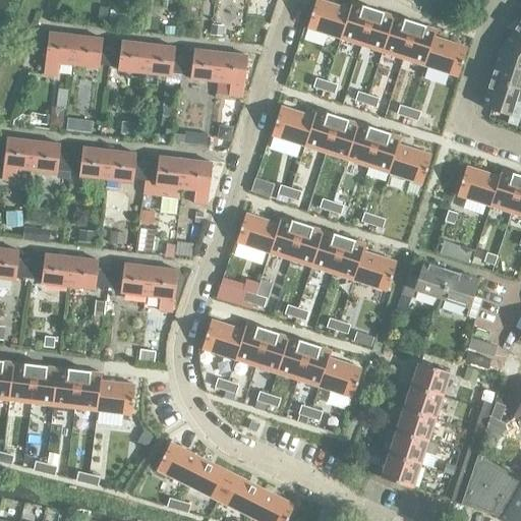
[(319,0),(315,0),(306,29),(340,40),(350,10),(349,10),(319,0)]
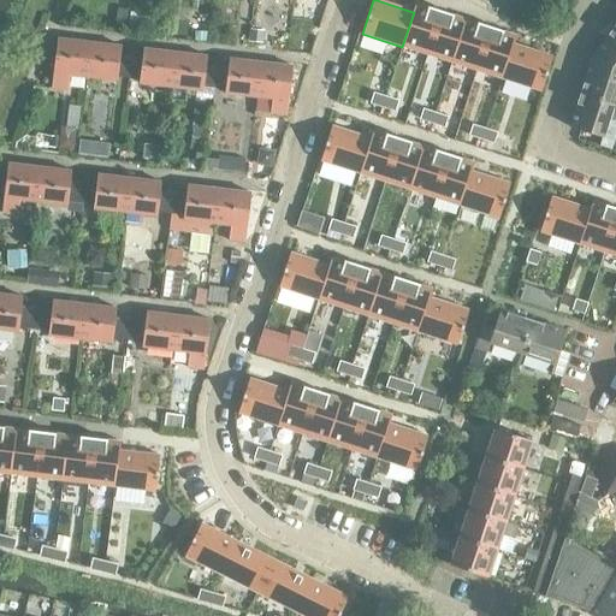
[(414,12),(402,47),(427,55),(440,12),(415,4),(413,12),(414,12)]
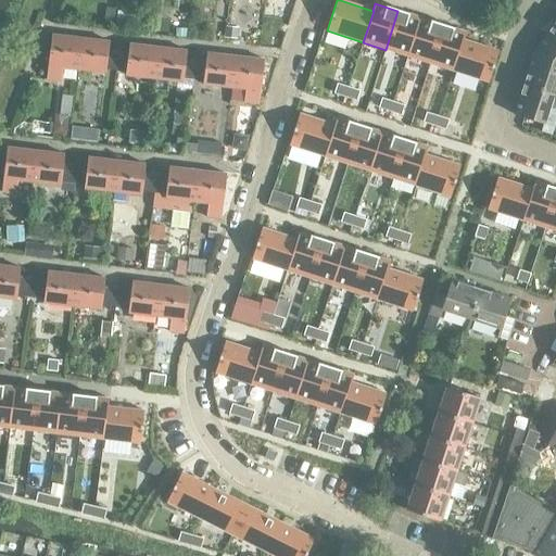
[(106,8),(103,28),(113,29),(116,9),(106,8)]
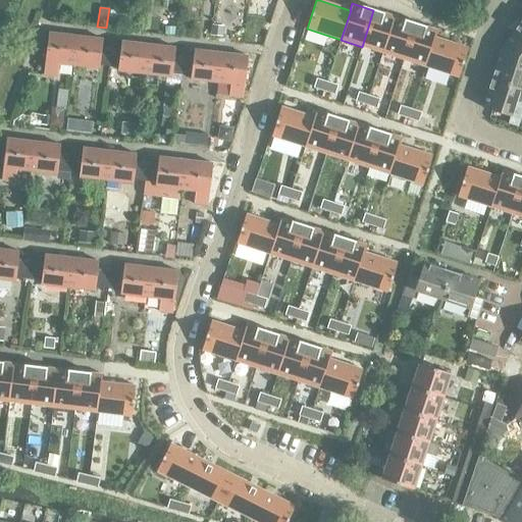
[(110,10),(109,28),(131,30),(133,12),(110,10)]
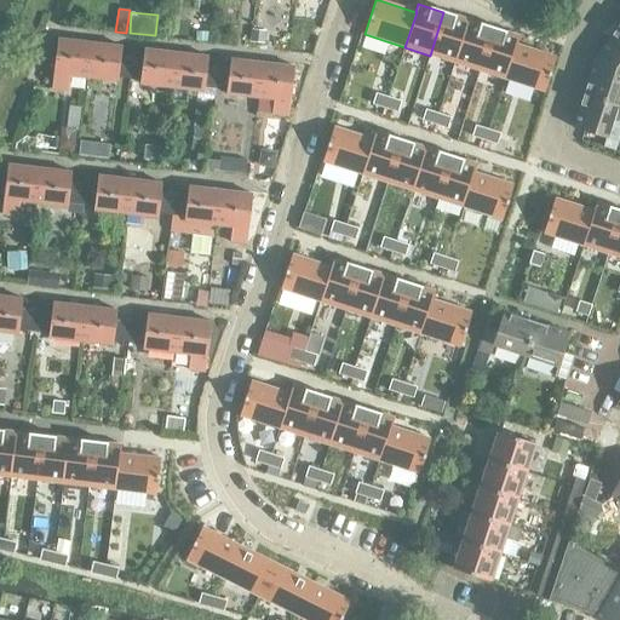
[(443,12),(430,56),(454,63),(469,19),(443,12)]
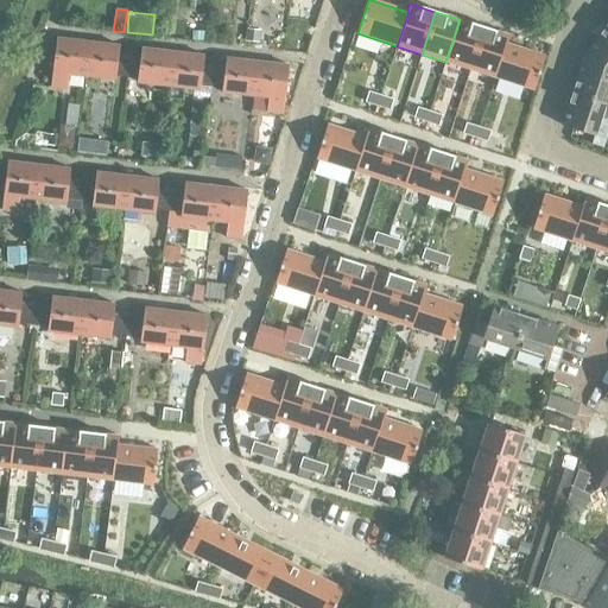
[(460,19),(445,62),(470,70),(485,27),(460,19)]
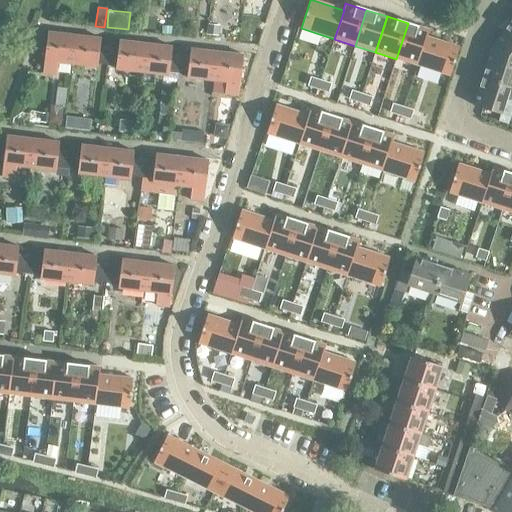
[(511,21),(511,22),(492,48),(511,57),(511,21)]
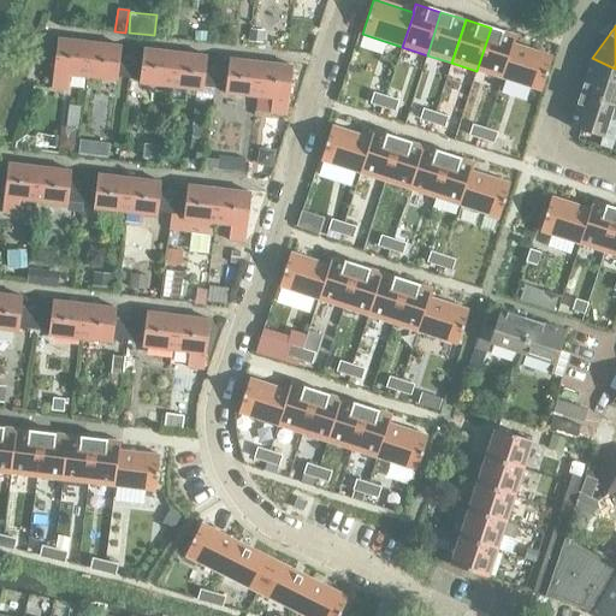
[(491,28),(477,71),(502,80),(513,45),(514,45),(516,36),(491,28)]
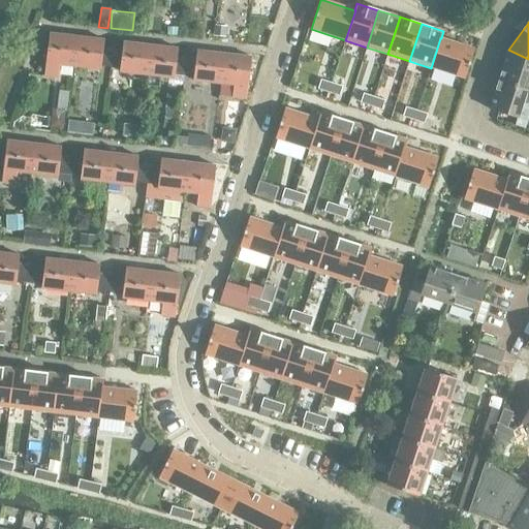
[(215,25),(214,35),(226,37),(227,26),(215,25)]
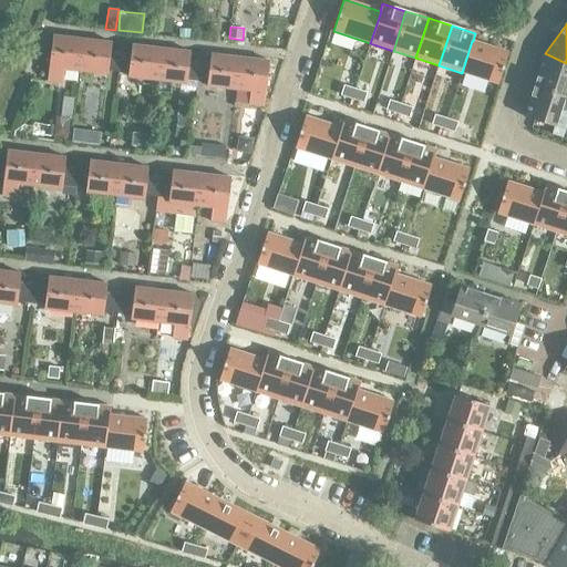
[(79,71),(83,40),(54,37),(49,81),(62,83),(63,70),(79,71)]
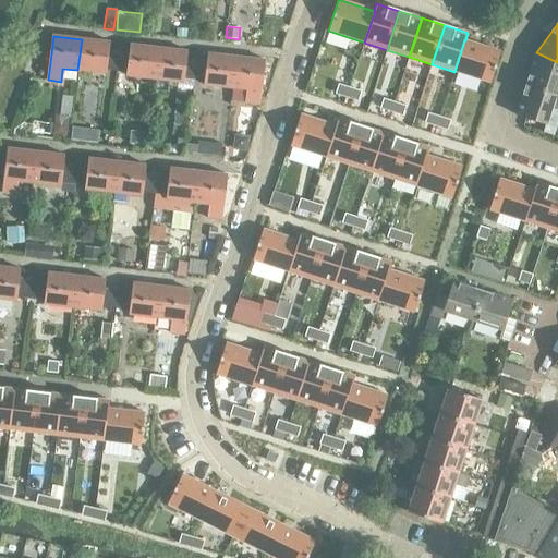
[(110,43),(82,39),(77,70),(106,73),(106,70),(117,71),(119,51),(109,50),(110,43)]
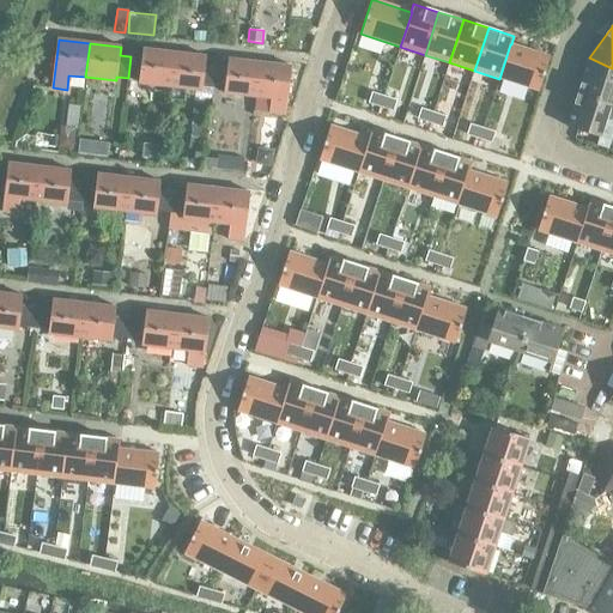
[(510,44),(499,79),(539,91),(550,56),(511,44),(510,44)]
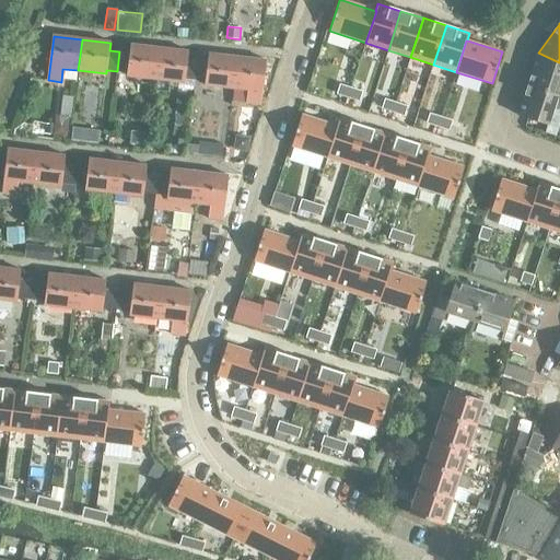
[(155,79),(160,49),(131,46),(130,53),(119,51),(117,71),(128,72),(127,76),(155,79)]
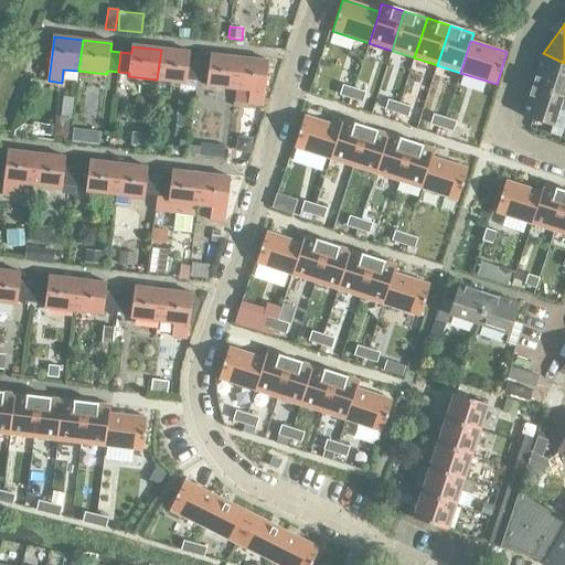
[(190,53),(161,50),(157,80),(185,83),(187,80),(196,82),(200,61),(189,60),(190,53)]
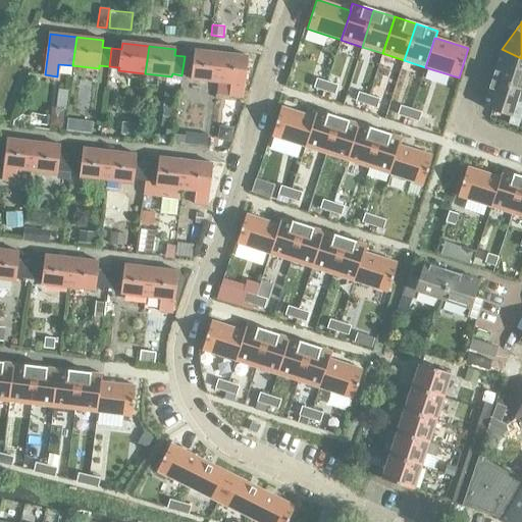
[(521,58),(502,49),(491,81),(521,90),(521,58)]
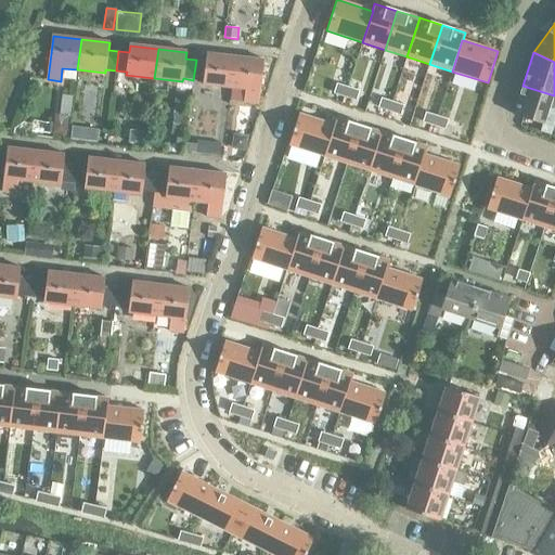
[(232,88),(235,57),(207,54),(206,61),(196,60),(193,80),(204,81),(204,85),(232,88)]
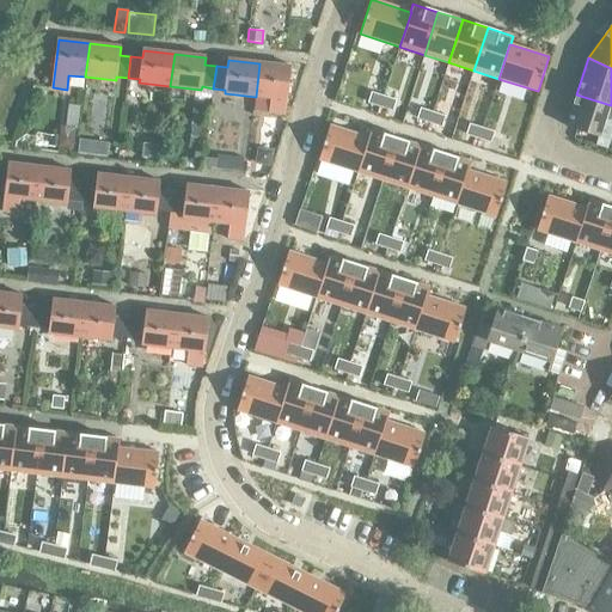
[(289,67),(259,63),(256,97),(273,98),(270,114),(285,115),(289,67)]
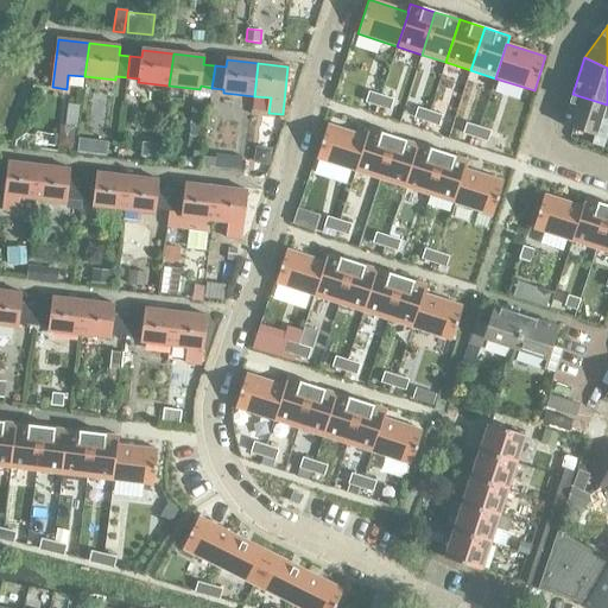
[(368,93),(366,102),(378,106),(381,96),(368,93)]
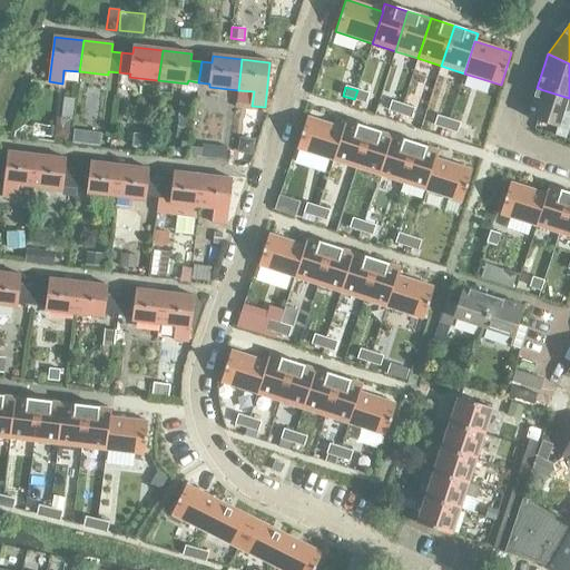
[(568,131),(569,125),(569,98),(537,88),(527,118),(568,131)]
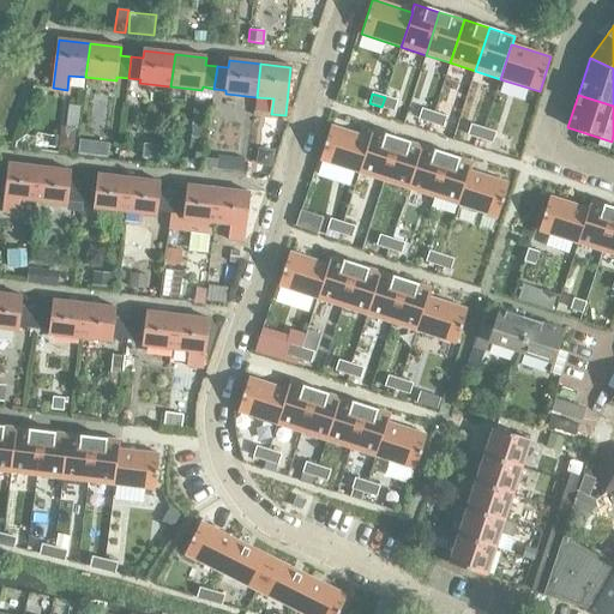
[(385,97),(381,107),(393,110),(397,101),(385,97)]
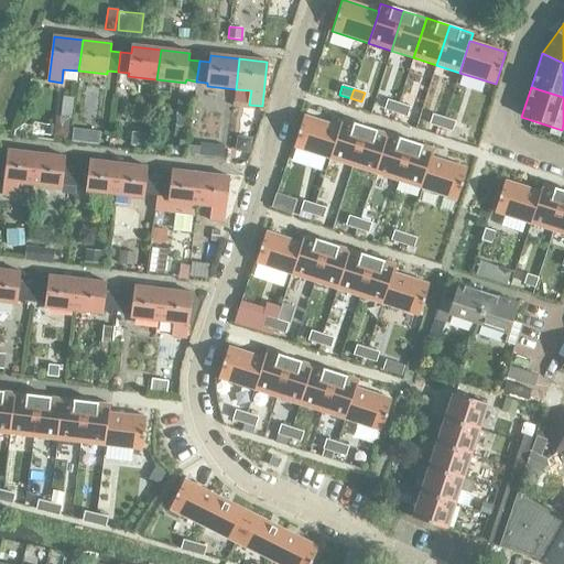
[(388,100),(384,109),(396,114),(399,104),(388,100)]
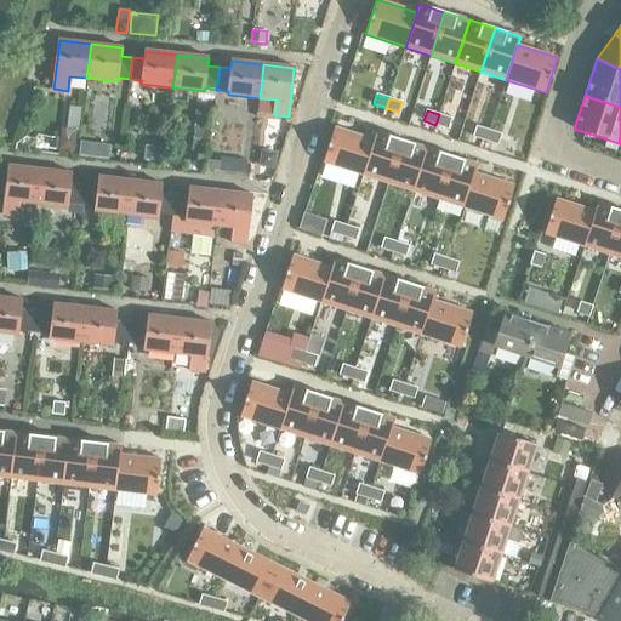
[(439,114),(436,125),(449,129),(451,119),(439,114)]
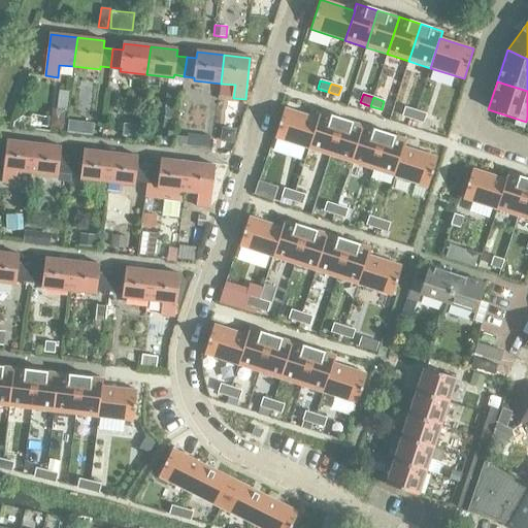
[(405,107),(402,116),(413,120),(416,111),(405,107)]
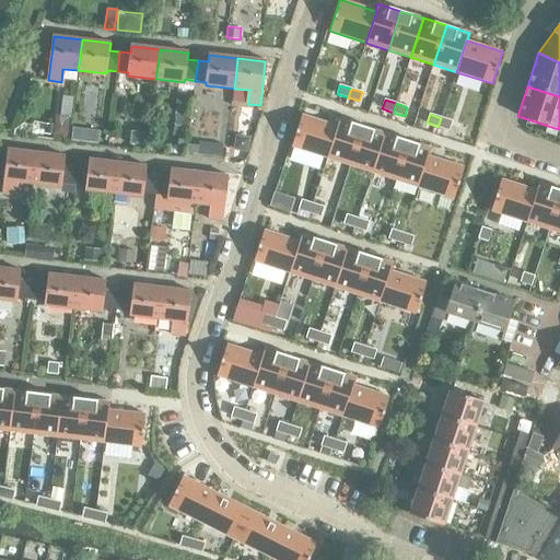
[(56,115),(53,136),(68,137),(70,117),(56,115)]
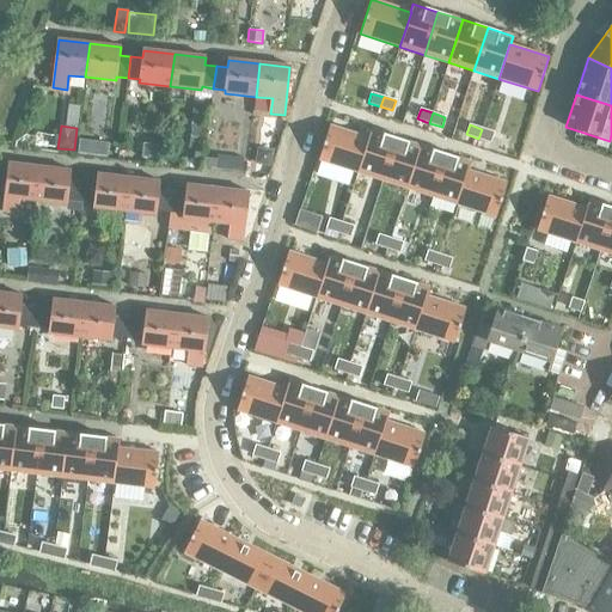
[(330,126),(318,160),(357,173),(369,138),(368,138),(330,126)]
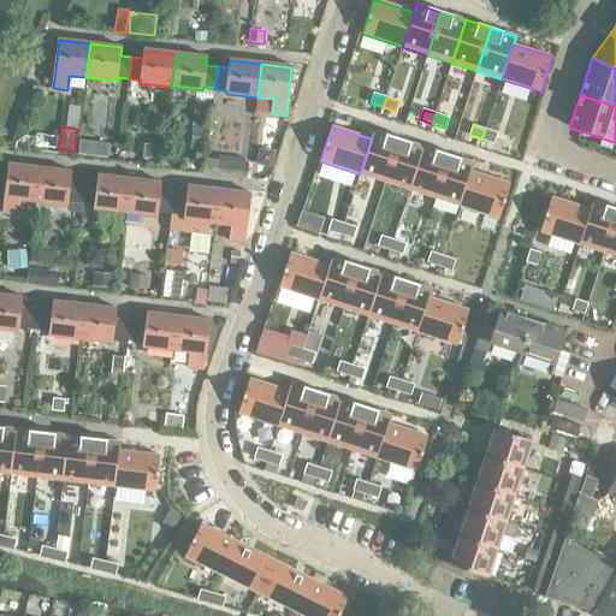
[(372,138),(360,175),(385,182),(398,138),(373,130),(371,138),(372,138)]
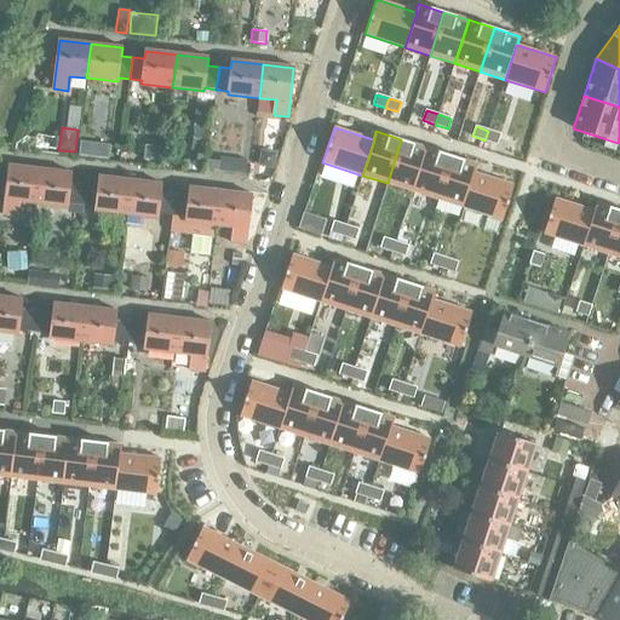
[(488,131),(484,141),(498,144),(500,135),(488,131)]
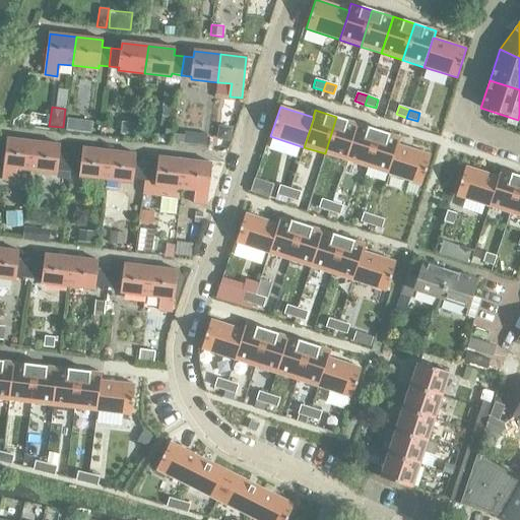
[(161,115),(160,126),(169,127),(171,116),(161,115)]
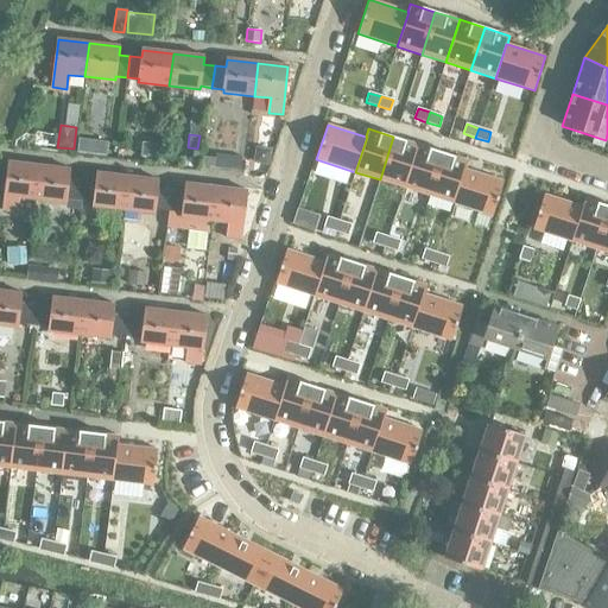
[(393,137),(380,179),(404,188),(418,145),(393,137)]
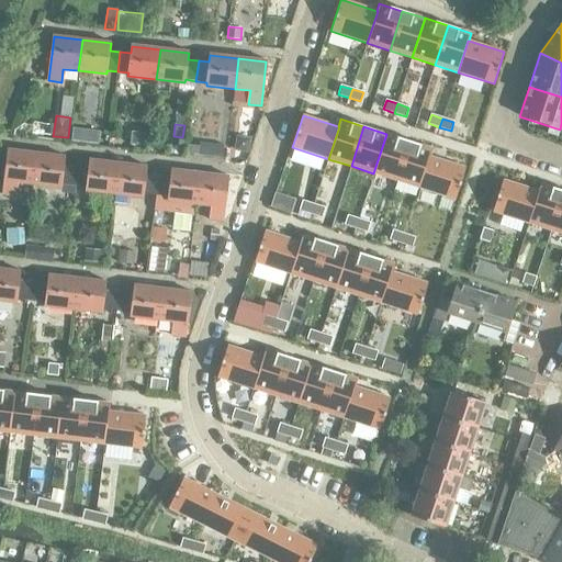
[(72,127),(71,141),(99,144),(100,131),(72,127)]
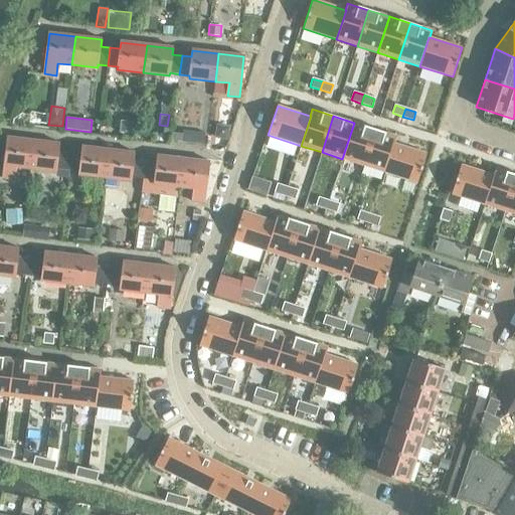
[(121,121),(120,133),(132,134),(133,122),(121,121)]
